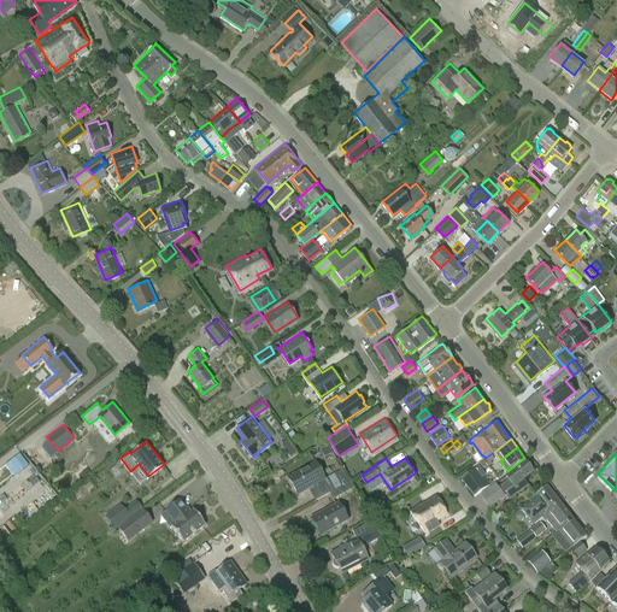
[(524,458),(507,471),(505,472),(509,477),(500,483),(509,495),(527,482),(523,476),(533,468),(524,458)]
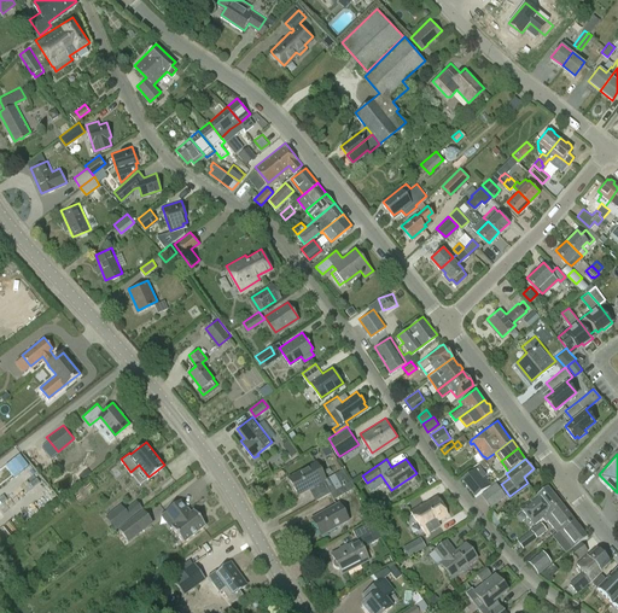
[(315,498),(330,490),(350,479),(343,467),(326,476),(325,477),(315,460),(290,476),(298,491),(309,486),(315,498)]
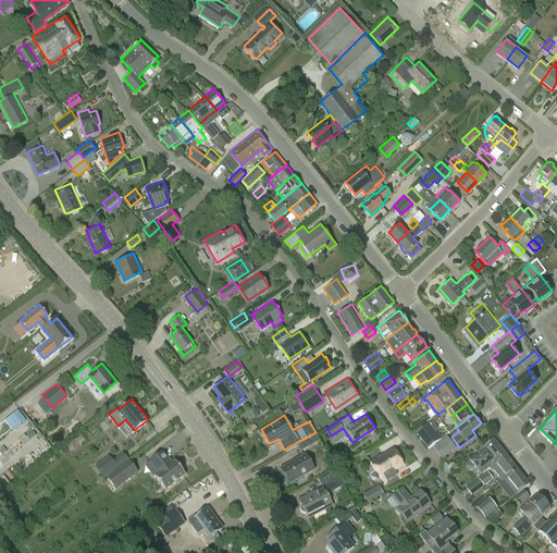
[(443,434),(436,427),(438,426),(432,417),(416,430),(428,445),(443,434)]
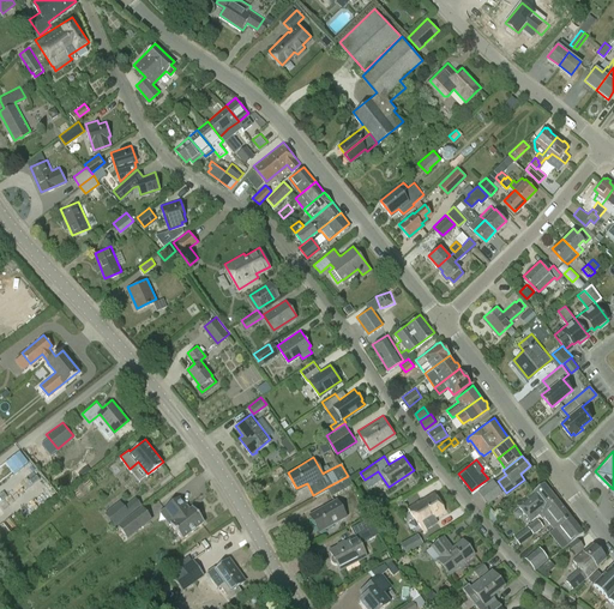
[(331,494),(353,481),(349,475),(348,476),(327,487),(331,494)]
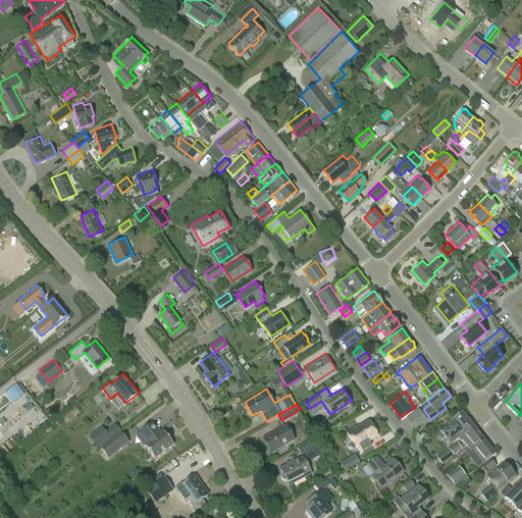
[(406,415),(414,427),(427,417),(419,406),(406,415)]
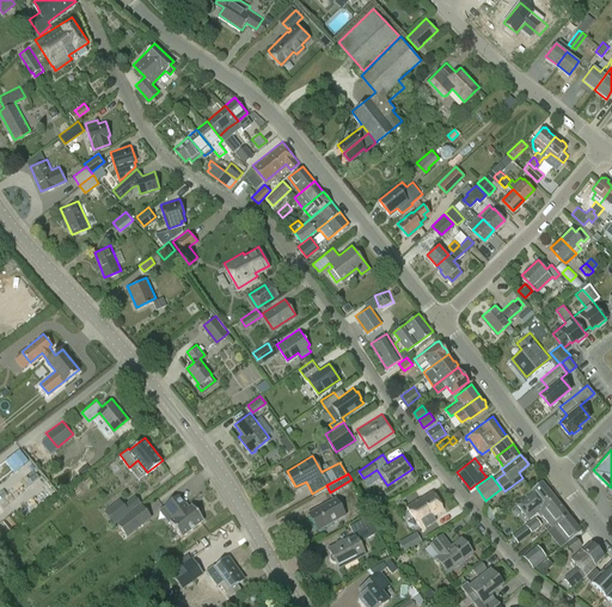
[(528,517),(538,509),(555,495),(542,479),(531,488),(515,501),(528,517)]
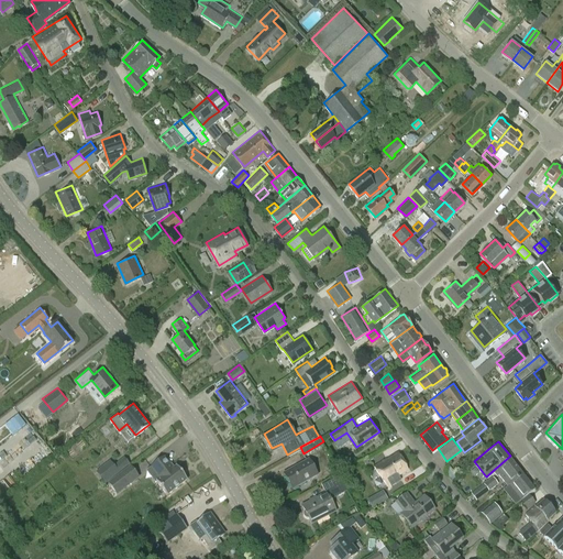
[(398,473),(408,467),(398,449),(374,463),(388,484),(401,477),(398,473)]
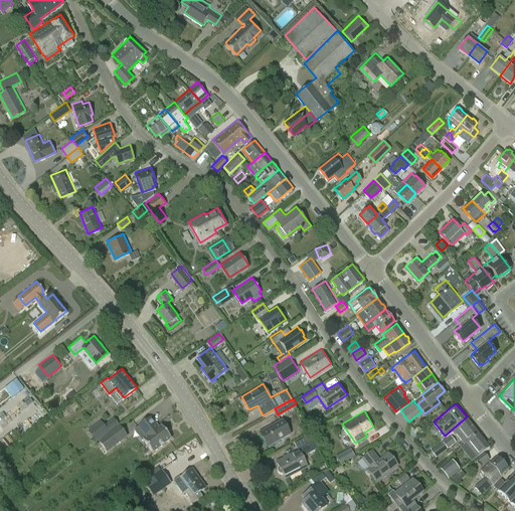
[(153,451),(171,437),(161,423),(158,426),(150,415),(135,428),(153,451)]
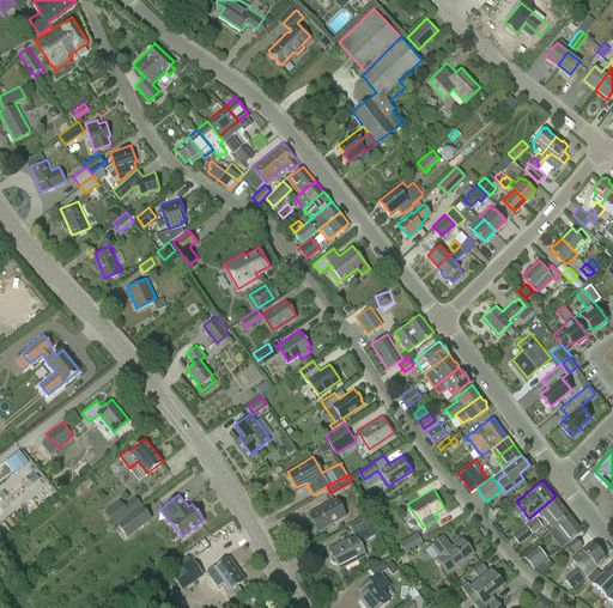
[(553,526),(570,512),(556,496),(539,510),(541,514),(542,512),(553,526)]
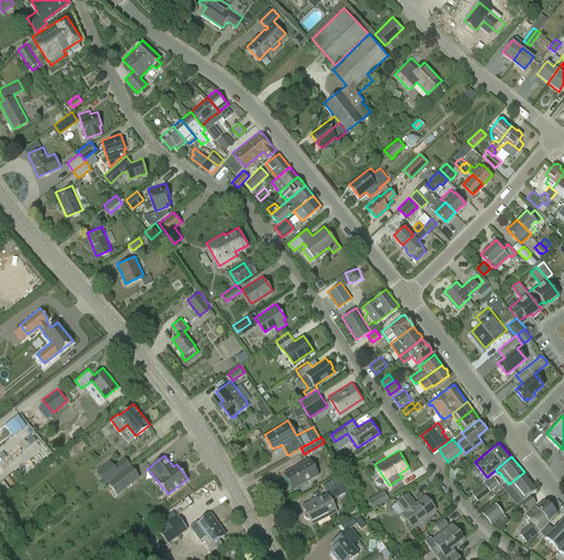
[(310,458),(284,472),(293,486),(317,473),(310,458)]
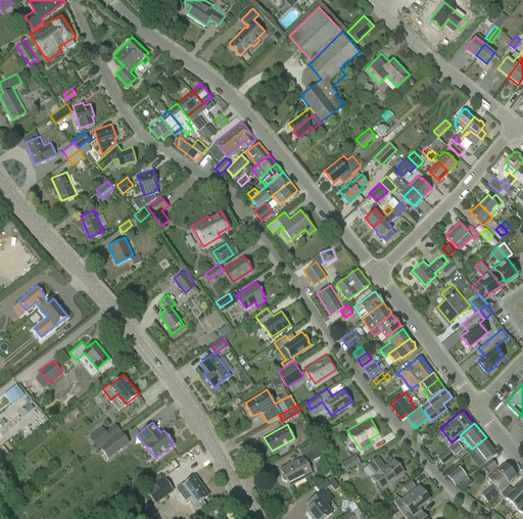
[(122,430),(101,446),(109,457),(130,441),(122,430)]
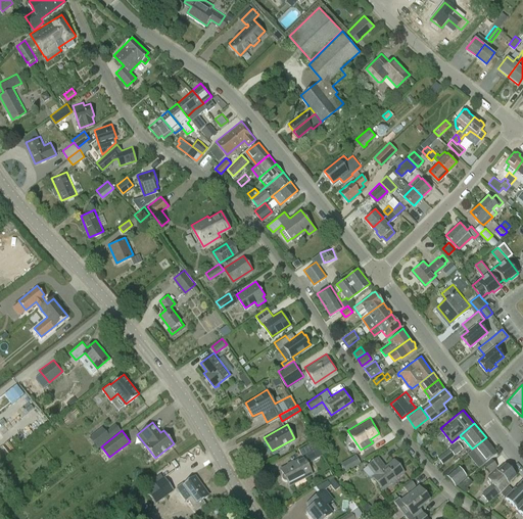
[(472,449),(483,463),(491,457),(497,452),(486,437),(472,449)]
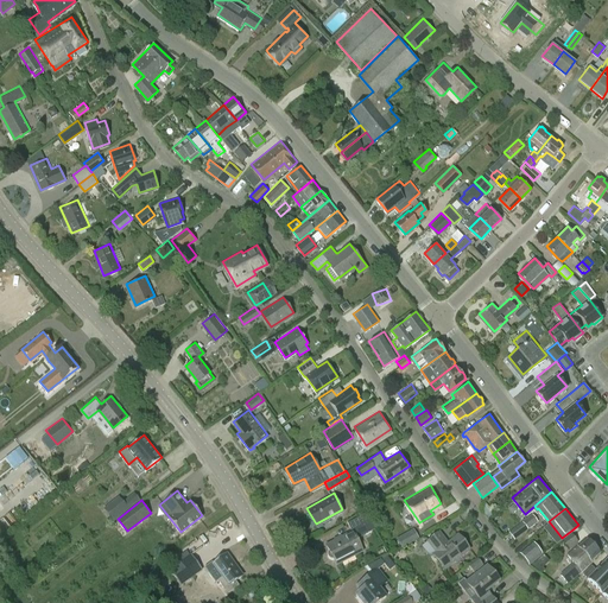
[(328,548),(328,550),(328,551),(328,552),(328,553),(328,554),(329,554),(329,556),(330,556),(331,556),(331,557),(333,557),(334,557),(336,562),(362,547),(356,535),(369,529),(375,526),(367,509),(361,512),(347,519),(352,529),(327,543),(329,547),(328,548)]
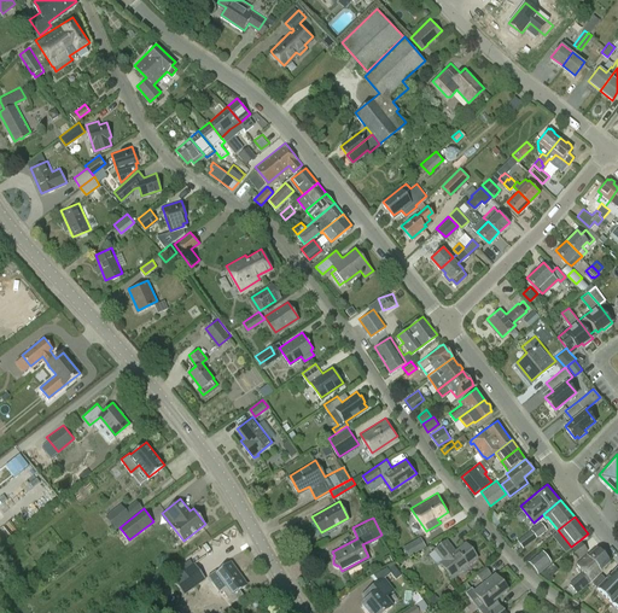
[(537,536),(547,527),(541,519),(531,527),(537,536)]
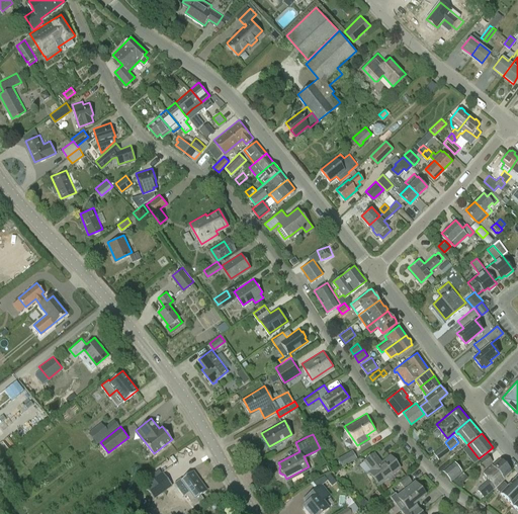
[(438,457),(450,449),(445,442),(433,451),(438,457)]
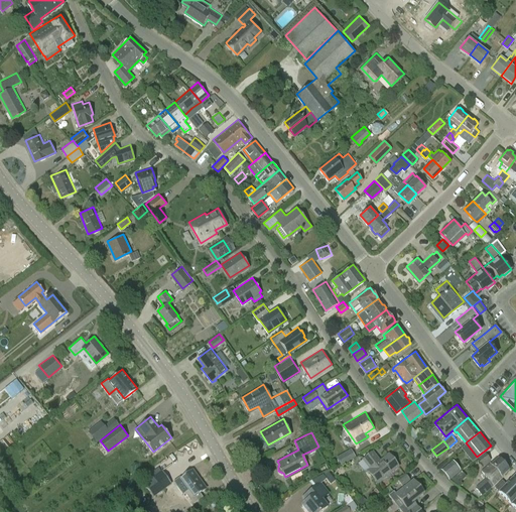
[(356,455),(351,446),(337,455),(341,463),(356,455)]
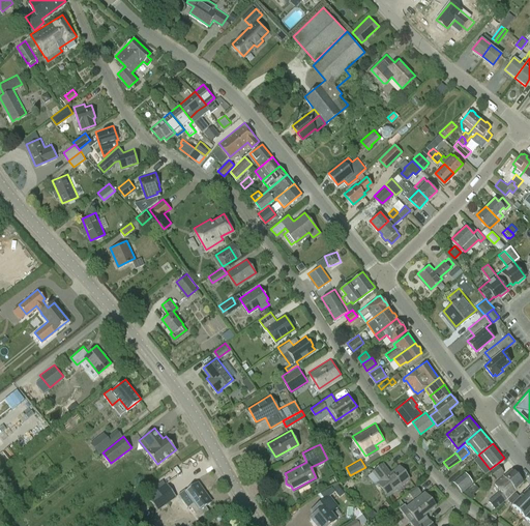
[(409,476),(400,464),(390,471),(383,462),(373,469),(381,478),(378,481),(387,494),(409,476)]
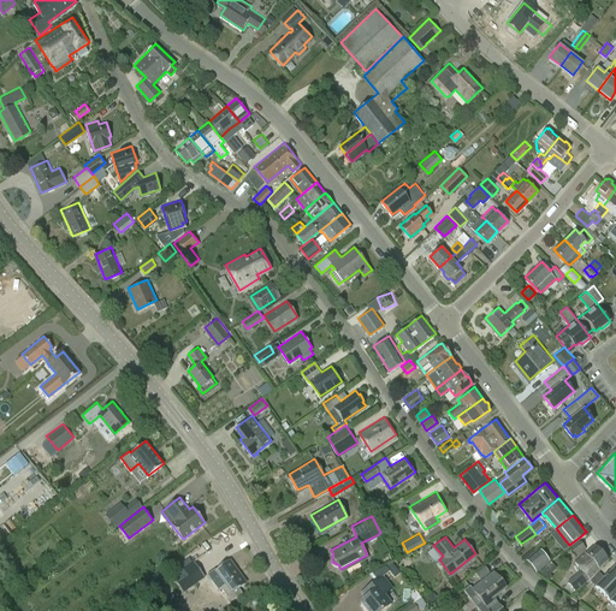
[(586,546),(579,538),(569,545),(576,553),(586,546)]
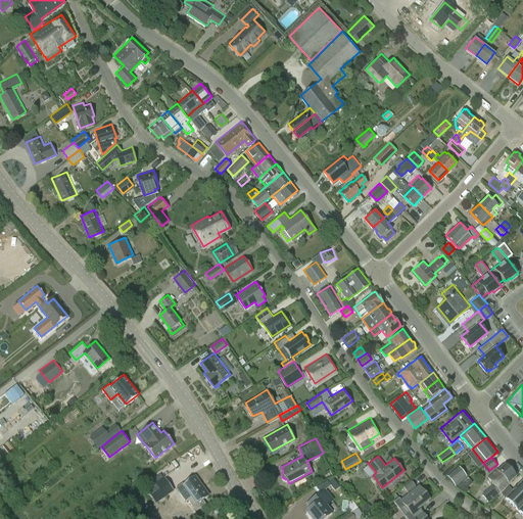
[(516,473),(505,461),(497,468),(496,466),(487,475),(490,477),(489,478),(492,482),(482,492),(489,501),(501,489),(500,489),(509,481),(509,480),(516,473)]
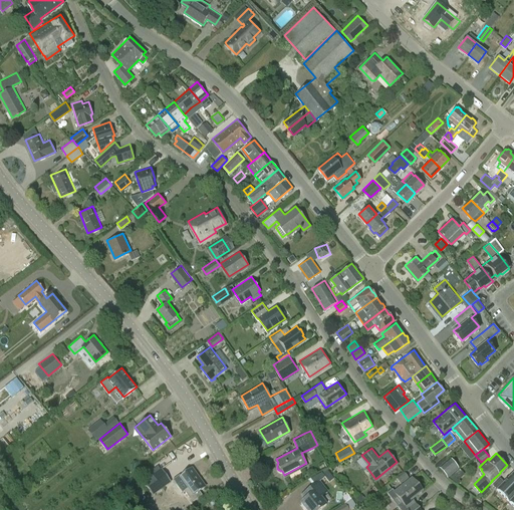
[(458,466),(450,456),(438,465),(447,476),(458,466)]
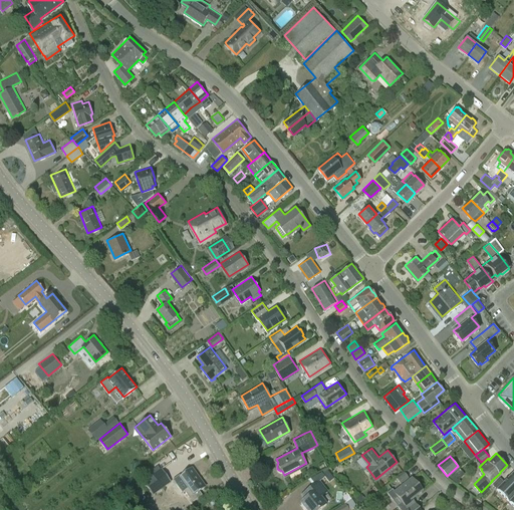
[(161,465),(143,479),(152,492),(171,479),(161,465)]
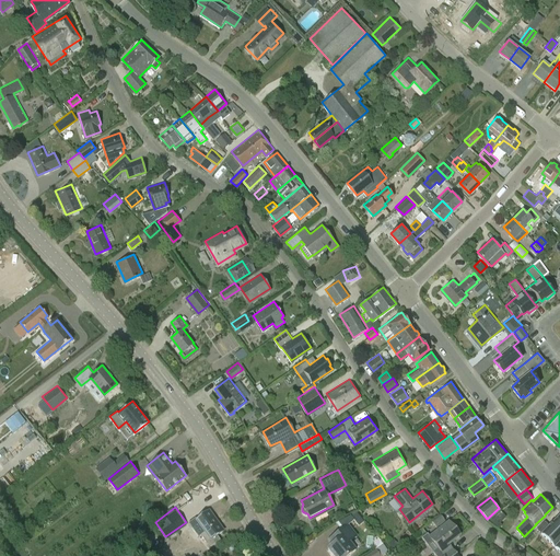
[(216,521),(207,509),(196,517),(205,529),(201,532),(210,544),(220,537),(217,532),(223,528),(218,519),(216,521)]
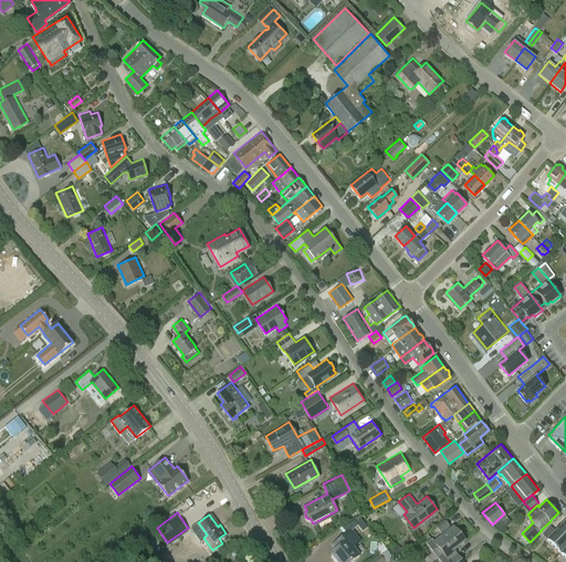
[(356,520),(355,520),(357,523),(358,523),(363,529),(367,524),(360,516),(356,520)]
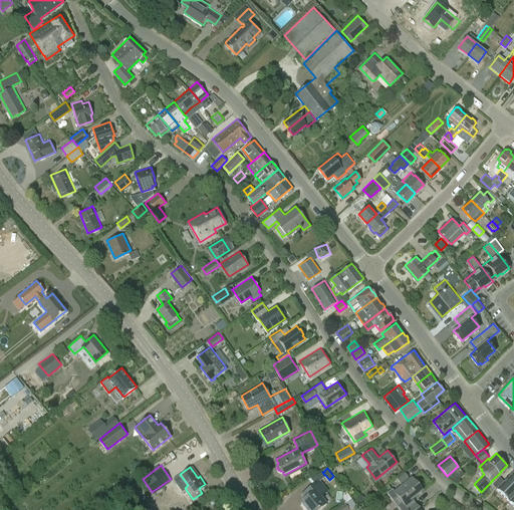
[(397,476),(402,482),(409,476),(405,470),(397,476)]
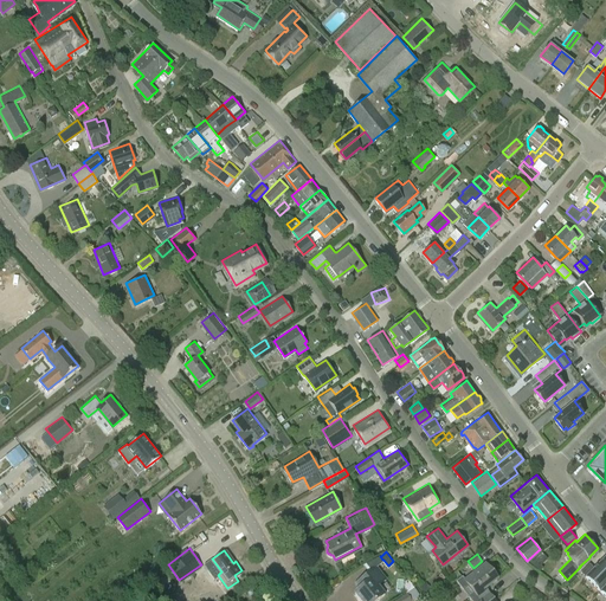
[(581,569),(600,588),(605,582),(605,555),(594,566),(590,561),(581,569)]
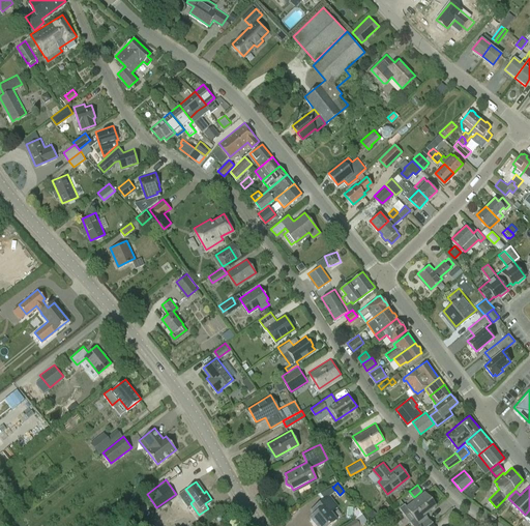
[(427,525),(433,521),(427,514),(423,516),(422,514),(435,504),(424,491),(407,505),(404,502),(399,506),(414,525),(427,525)]
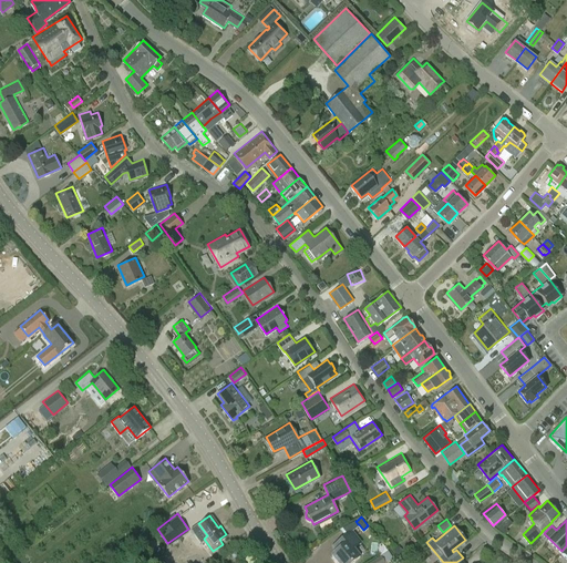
[(334,549),(331,552),(339,562),(349,562),(353,560),(361,554),(354,546),(344,534),(331,544),(334,549)]
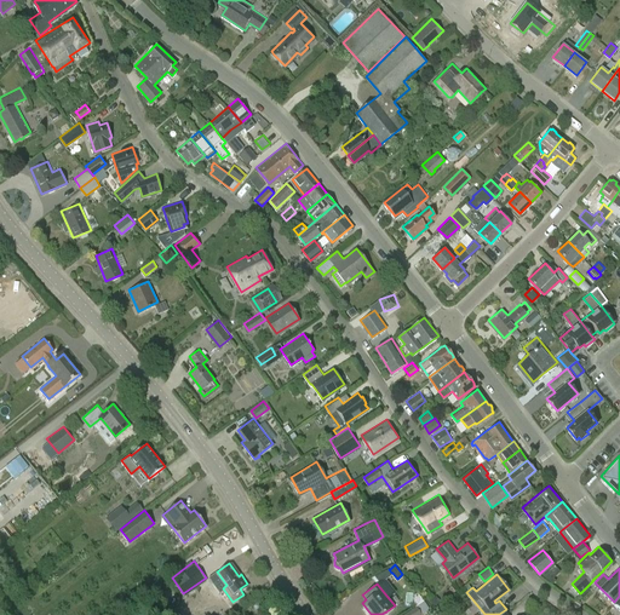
[(402,614),(418,614),(422,613),(424,611),(420,605),(418,607),(417,604),(402,614)]
